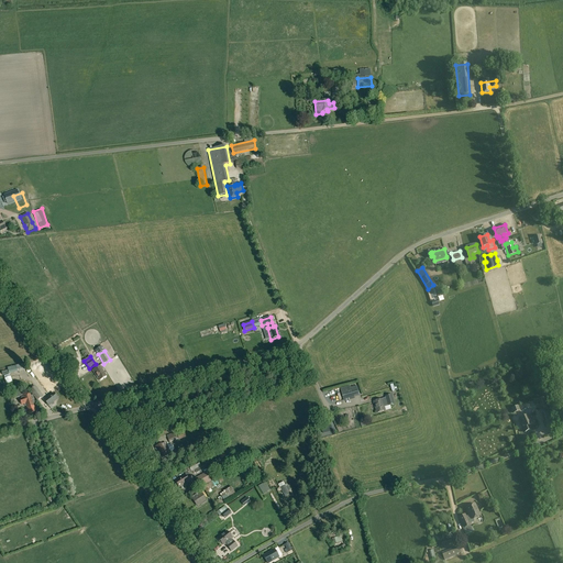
[(18,372),(26,370),(24,364),(15,366),(8,368),(8,371),(1,372),(2,376),(18,372)]
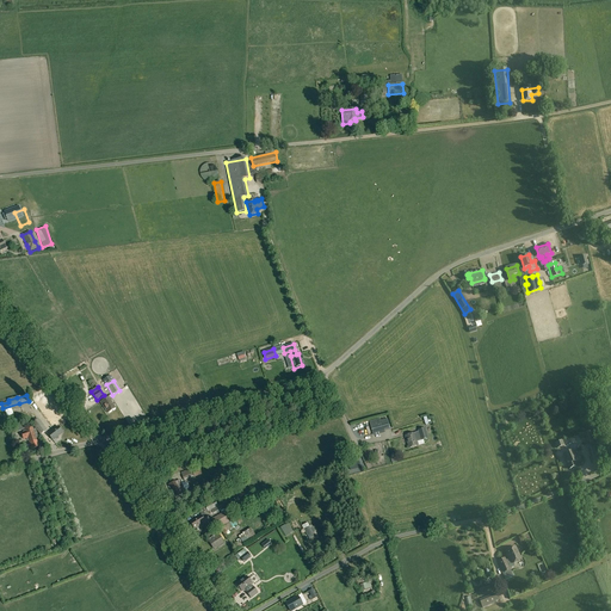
[(109,397),(102,402),(107,413),(116,408),(109,397)]
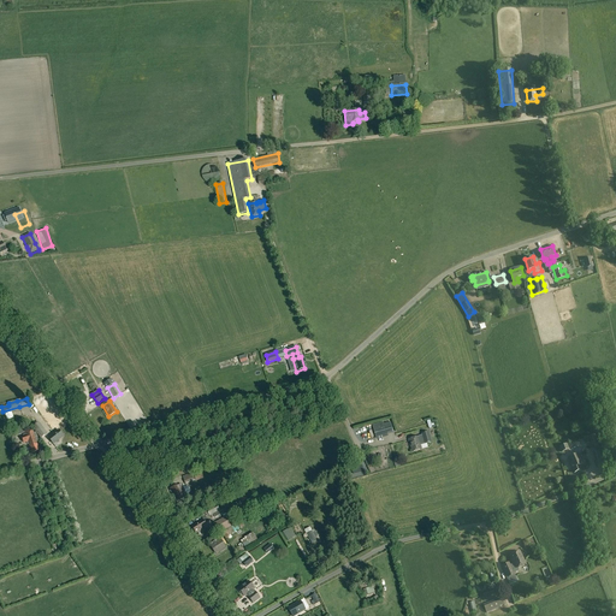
[(39,424),(33,428),(41,438),(47,433),(39,424)]
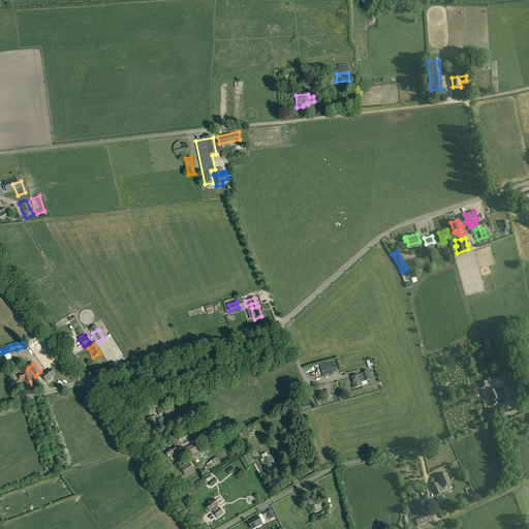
[(322,376),(333,373),(330,364),(319,367),(322,376)]
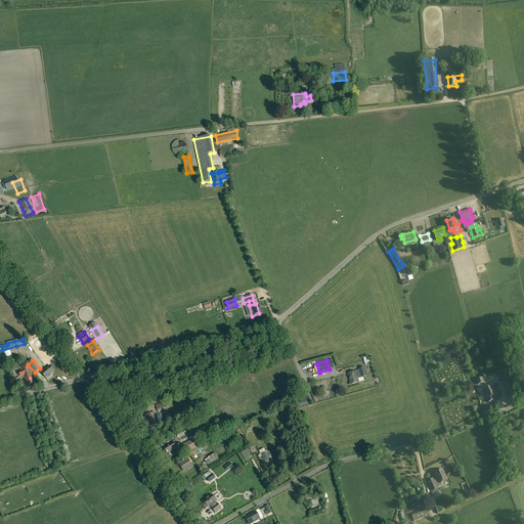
[(19,364),(9,367),(11,374),(14,373),(13,370),(20,368),(19,364)]
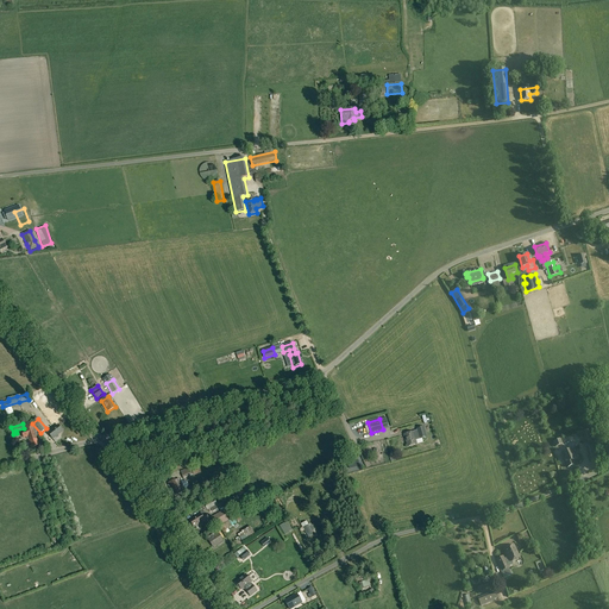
[(22,432),(24,438),(29,437),(30,441),(36,440),(32,428),(31,425),(26,426),(29,429),(22,432)]
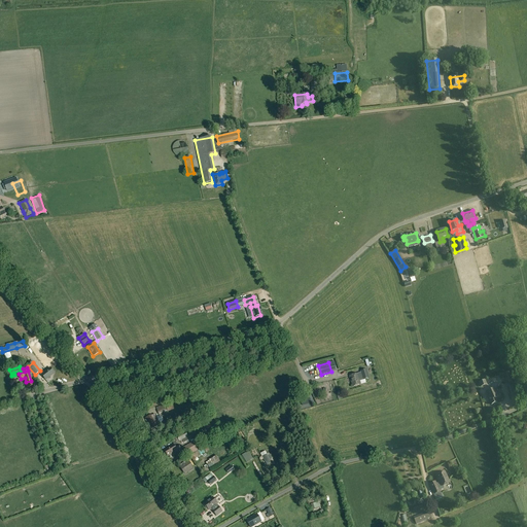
[(54,374),(50,369),(42,375),(45,380),(47,378),(48,379),(50,378),(49,377),(54,374)]
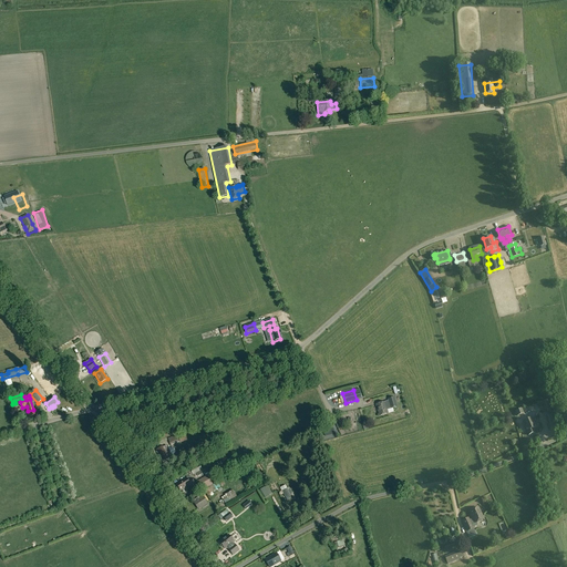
[(384,402),(375,405),(380,416),(388,414),(387,410),(390,409),(398,408),(394,399),(388,400),(389,402),(384,403),(384,402)]
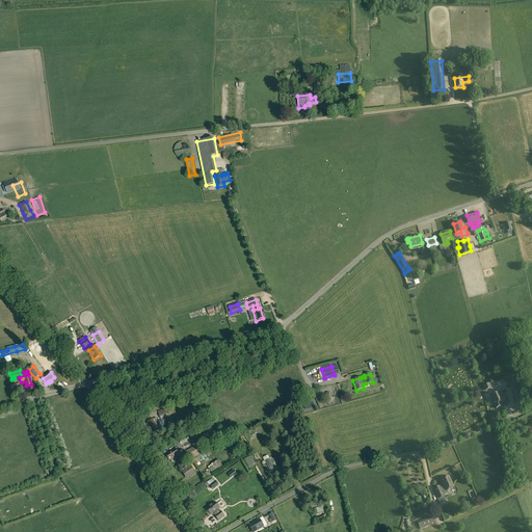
[(522,402),(517,389),(513,390),(515,398),(514,398),(516,404),(522,402)]
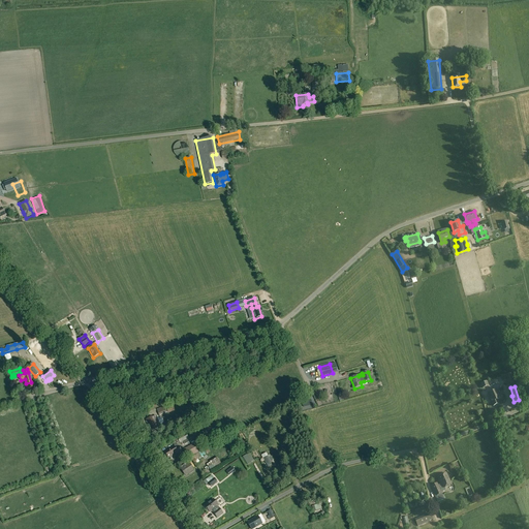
[(488,394),(490,398),(493,406),(499,404),(497,400),(500,399),(496,391),(488,394)]
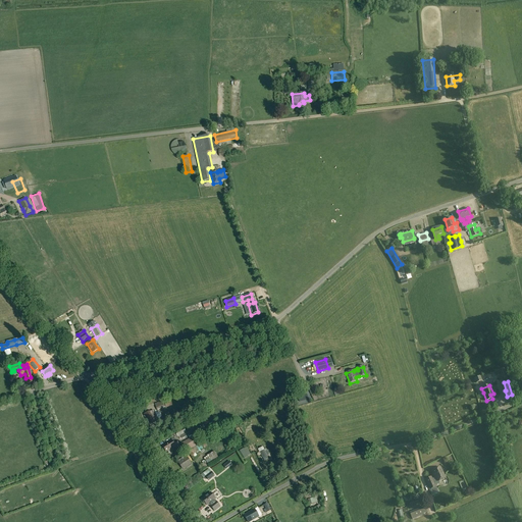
[(153,411),(151,412),(151,411),(144,415),(150,425),(156,422),(158,420),(153,411)]
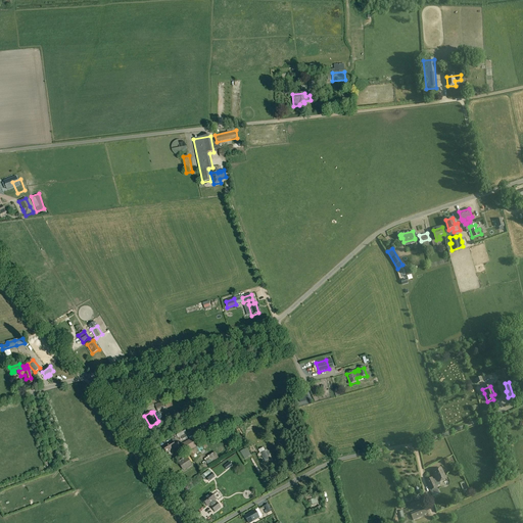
[(186,433),(184,429),(176,433),(178,438),(186,433)]
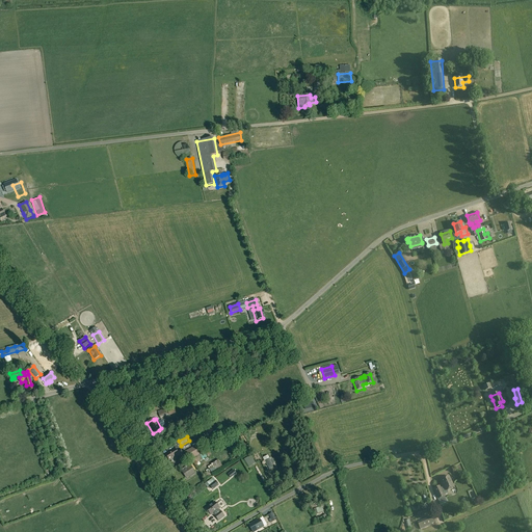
[(194,446),(186,451),(190,459),(200,455),(194,446)]
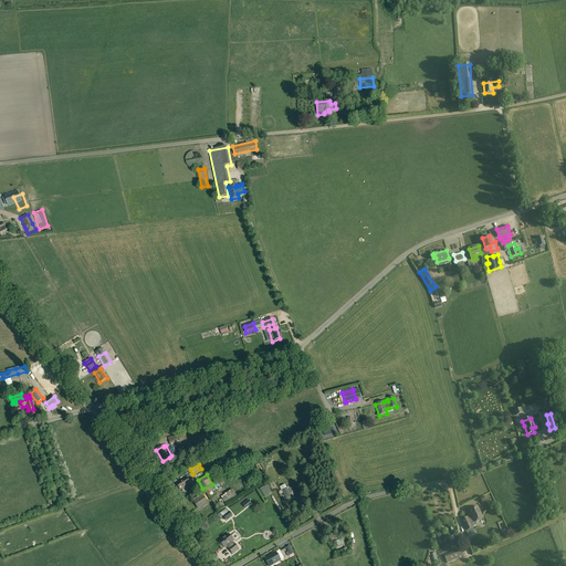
[(190,484),(186,478),(176,484),(180,490),(190,484)]
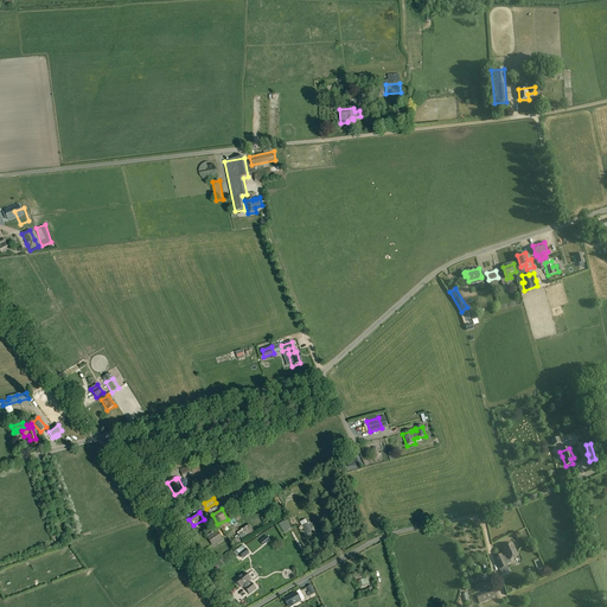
[(218,525),(224,532),(228,530),(227,526),(231,523),(228,519),(223,522),(223,523),(218,525)]
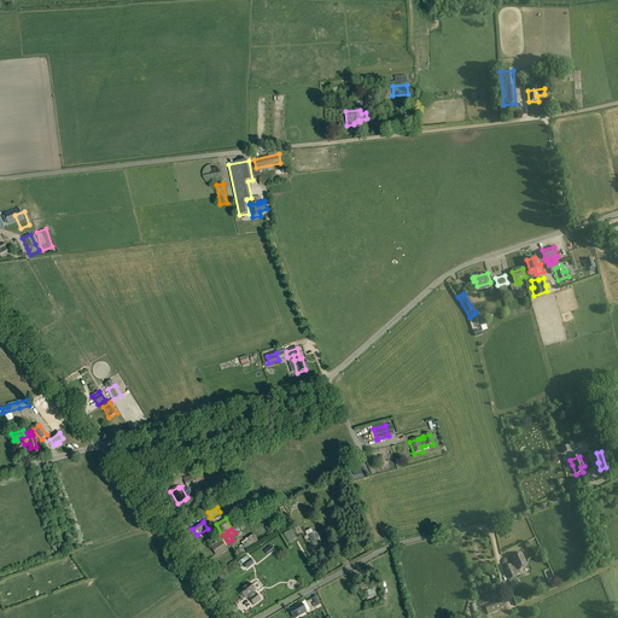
[(284,534),(289,543),(293,541),(289,531),(284,534)]
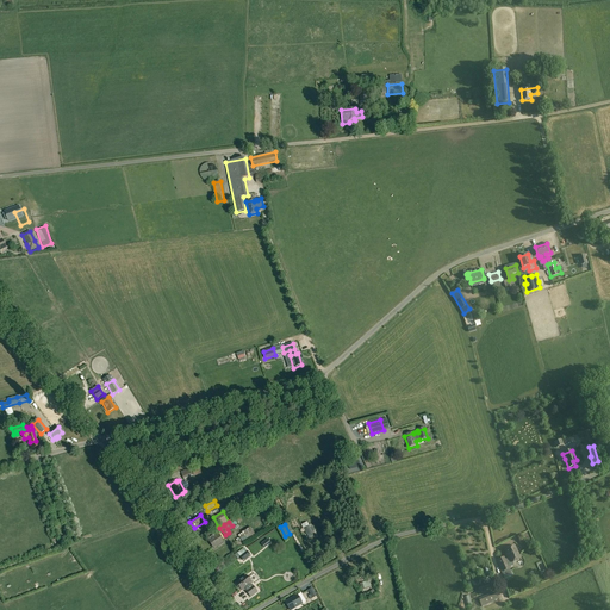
[(248,541),(256,536),(250,528),(242,533),(248,541)]
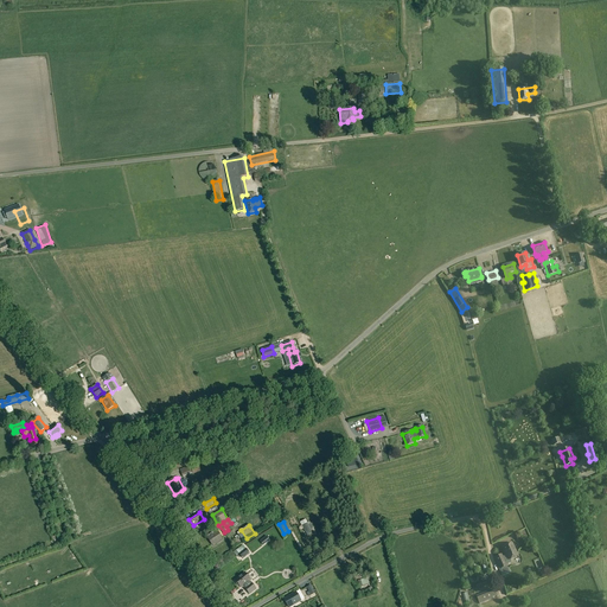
[(217,534),(209,538),(212,545),(216,543),(217,544),(219,543),(218,541),(221,540),(217,534)]
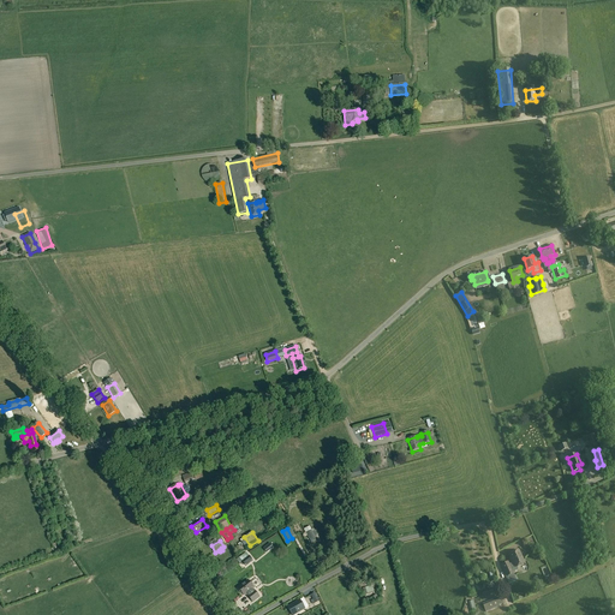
[(517,567),(525,563),(519,550),(509,555),(512,560),(513,559),(517,567)]
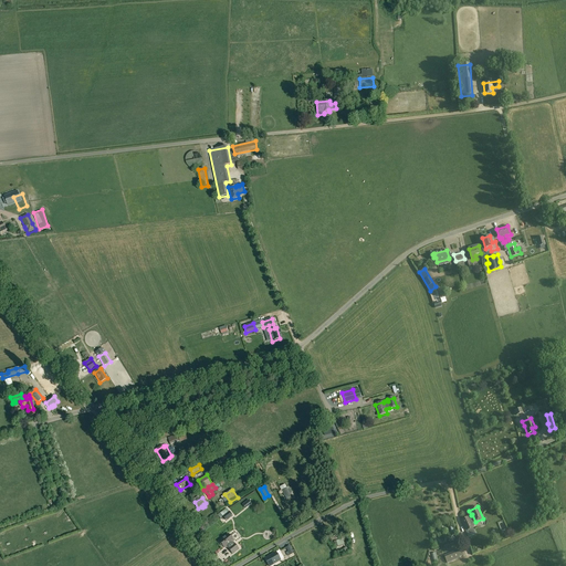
[(226,521),(232,516),(229,512),(222,516),(226,521)]
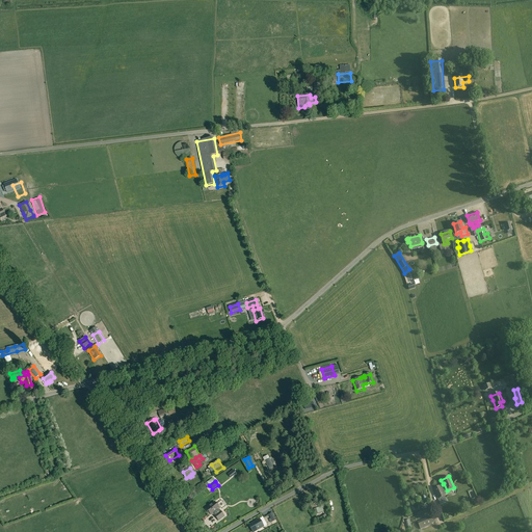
[(439,499),(445,496),(440,486),(433,488),(439,499)]
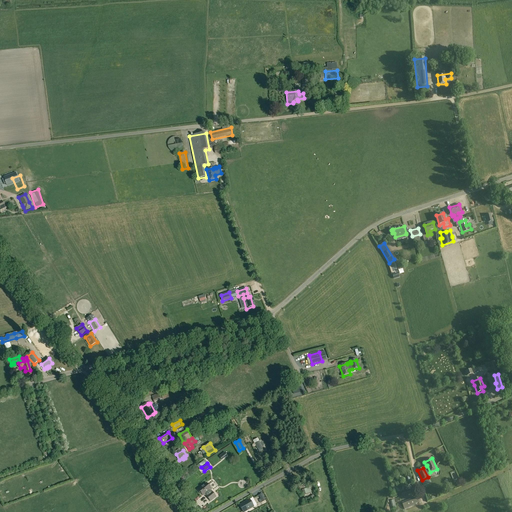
[(216,497),(212,492),(210,490),(211,489),(207,483),(198,490),(203,496),(205,494),(207,496),(210,501),(216,497)]
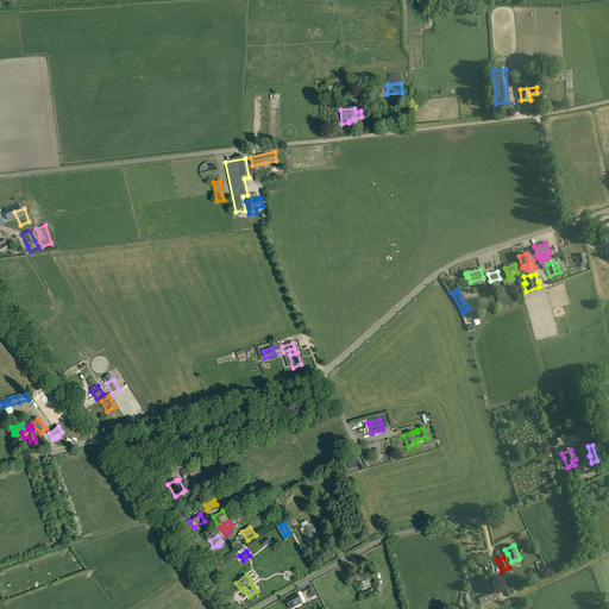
[(297,595),(284,602),(288,608),(290,608),(302,603),(297,595)]
